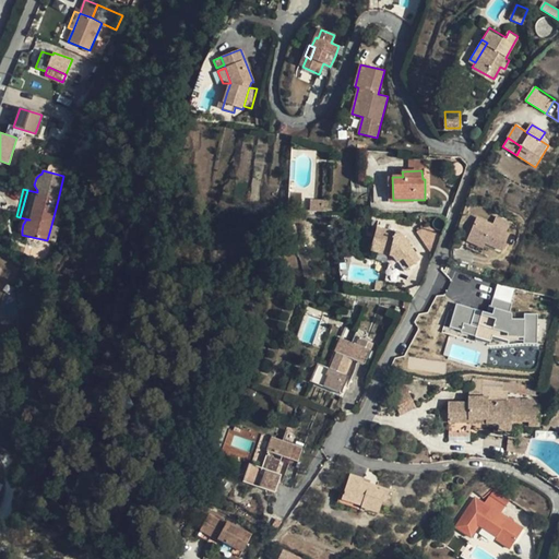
[(320,201),(319,212),(332,213),(332,202),(320,201)]
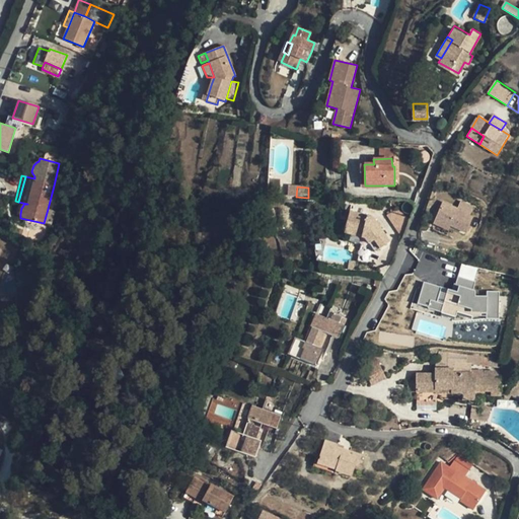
[(384,213),(399,235),(406,217),(394,206),(384,213)]
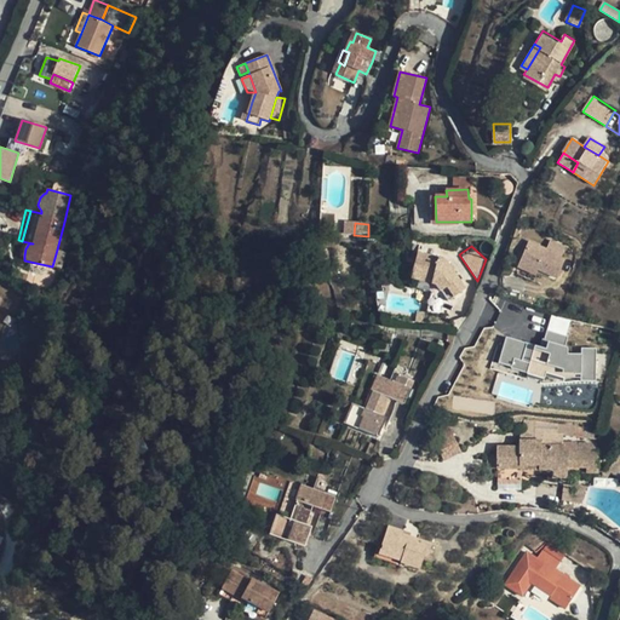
[(564,253),(551,247),(547,254),(546,257),(560,264),(564,253)]
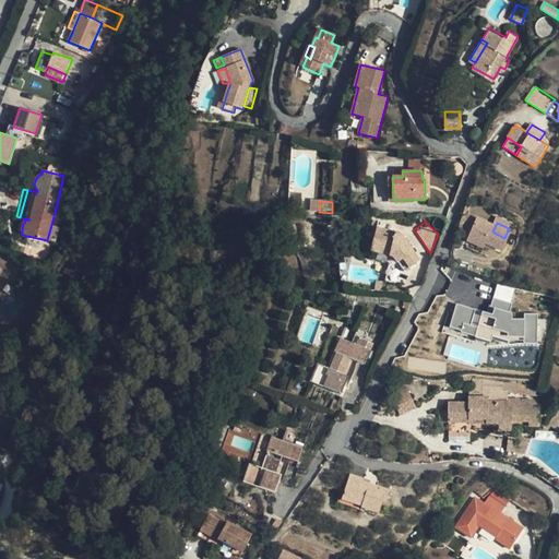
[(475,226),(468,239),(485,247),(500,254),(508,239),(504,238),(492,232),(494,229),(484,224),(482,229),(475,226)]
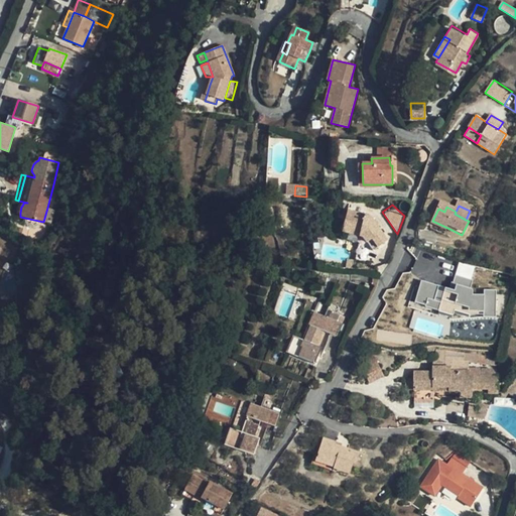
[(47,208),(43,222),(50,224),(54,210),(47,208)]
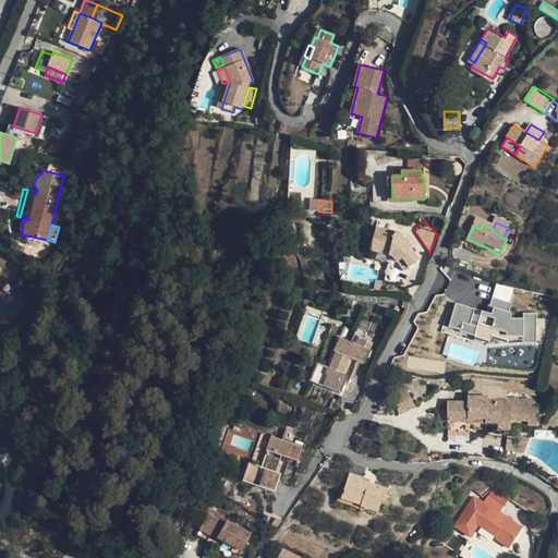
[(397,262),(404,271),(410,267),(420,262),(402,235),(400,233),(398,232),(396,232),(376,228),(371,250),(386,254),(389,254),(392,256),(393,257),(397,262)]
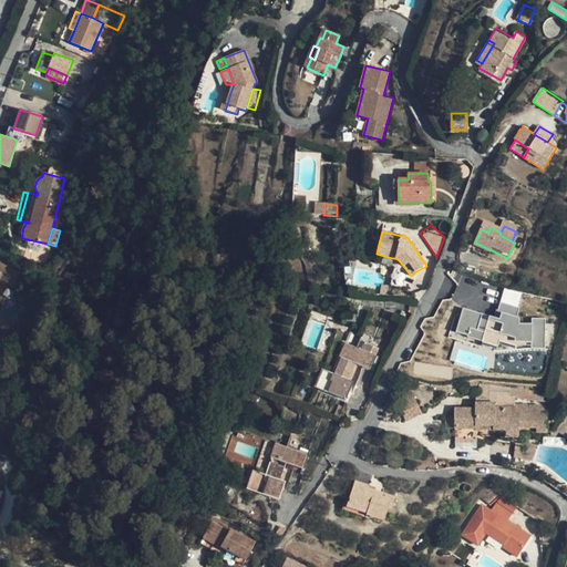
[(300,234),(292,235),(290,235),(291,246),(302,245),(300,234)]
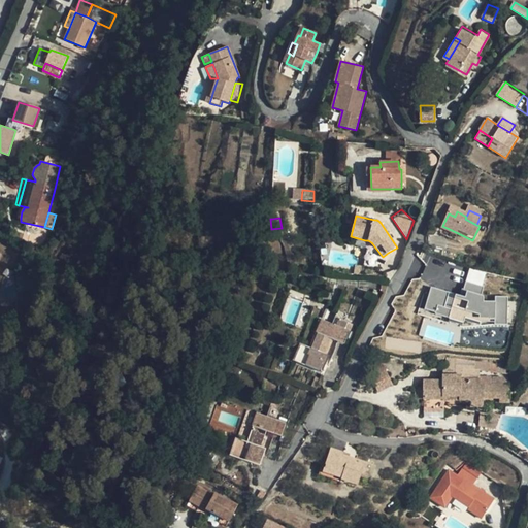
[(458,233),(442,226),(440,230),(456,237),(458,233)]
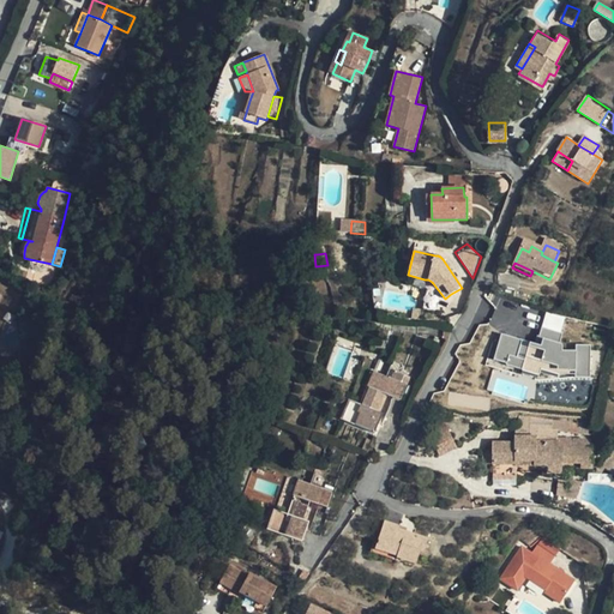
[(414,308),(411,319),(421,321),(423,311),(414,308)]
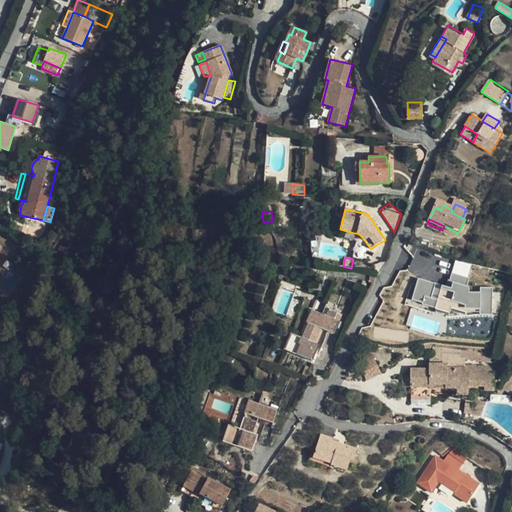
[(450,308),(489,316),(495,288),(481,285),(479,293),(466,290),(472,263),(455,260),(449,285),(417,278),(411,302),(450,310),(450,308)]
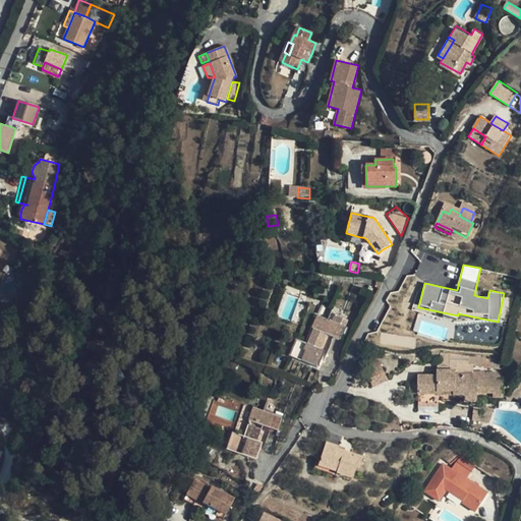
[(23,269),(20,276),(26,278),(30,271),(23,269)]
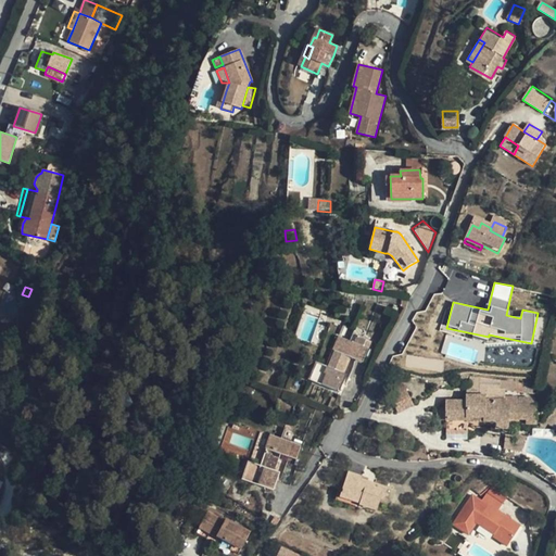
[(298,374),(340,392),(346,375),(344,374),(342,373),(349,356),(351,357),(363,363),(371,341),(357,336),(354,343),(339,337),(332,350),(335,351),(328,367),(325,366),(305,357),(298,374)]
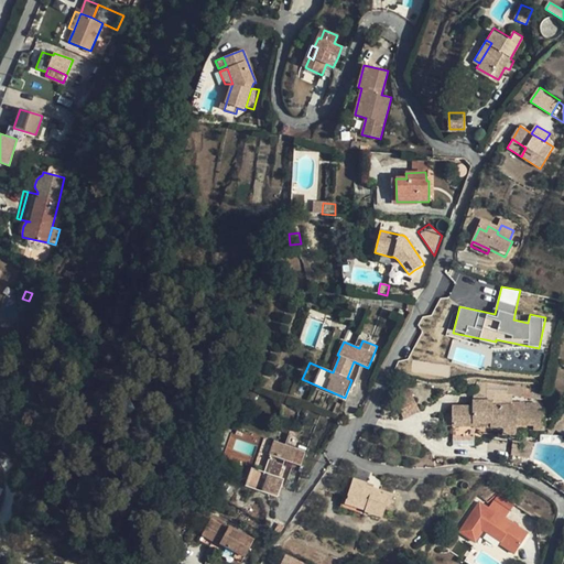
[(337,355),(329,371),(333,372),(339,356),(337,355)]
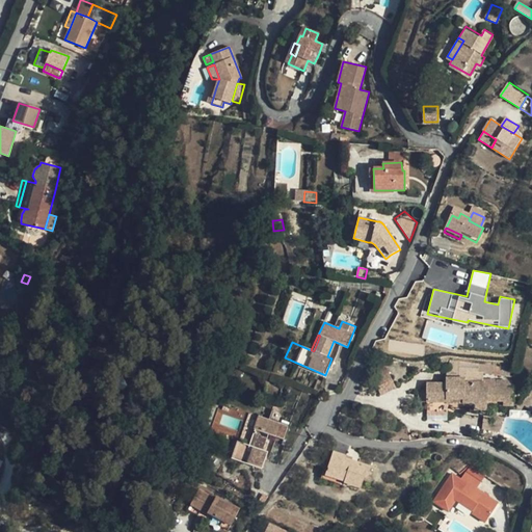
[(334,341),(327,356),(329,357),(336,342),(334,341)]
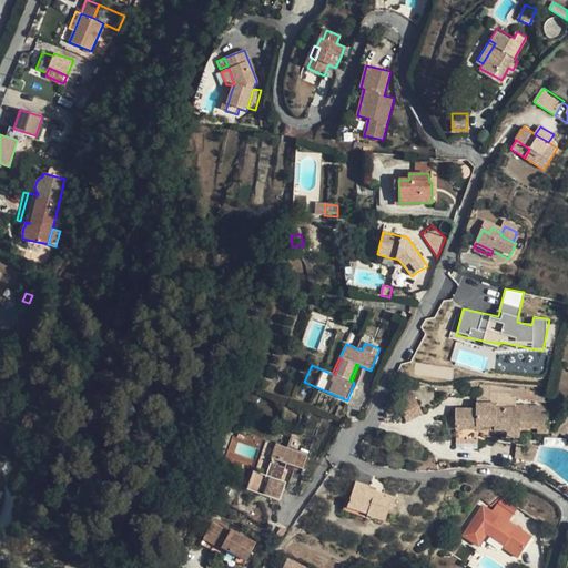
[(536,401),(537,391),(510,388),(509,395),(516,395),(516,398),(536,401)]
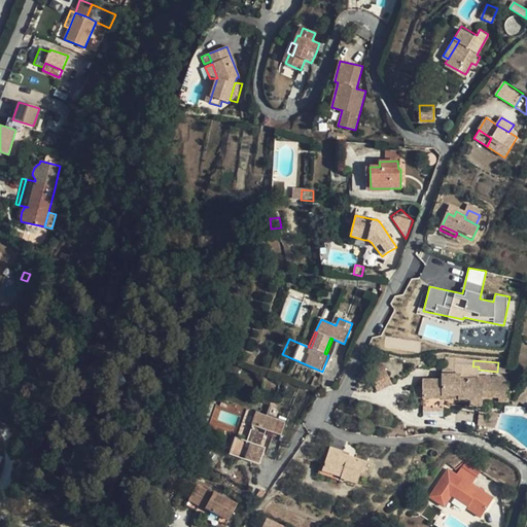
[(456,375),(456,366),(456,364),(446,364),(446,375),(456,375)]
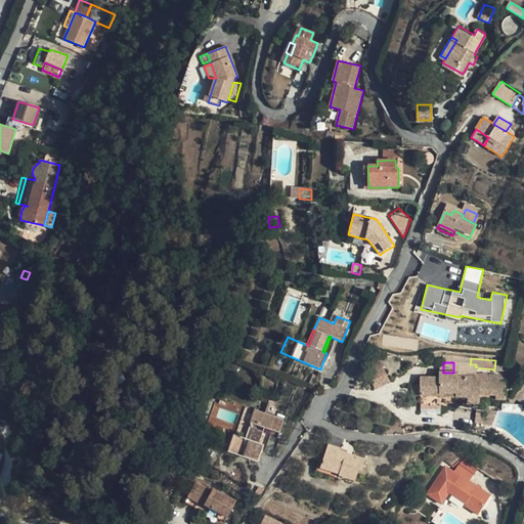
[(476,375),(476,367),(476,364),(470,364),(453,364),(453,373),(457,373),(457,377),(476,377),(476,375)]
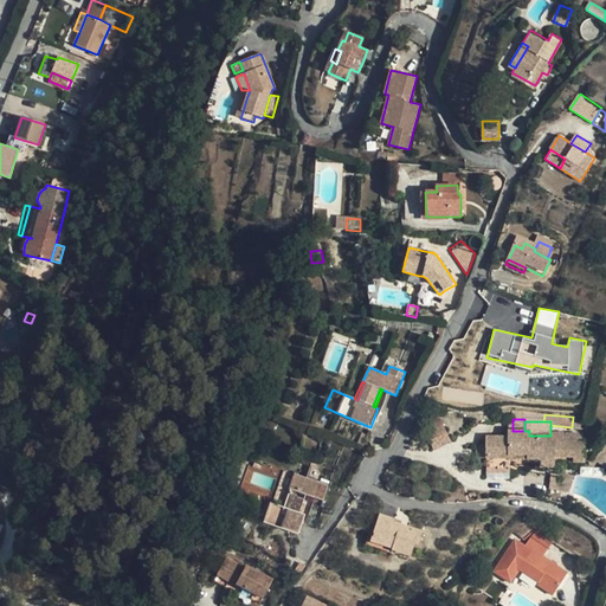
[(425,432),(434,451),(452,442),(443,423),(425,432)]
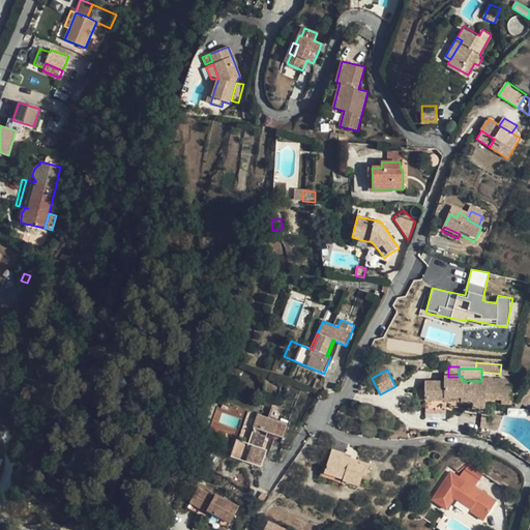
[(425,401),(425,410),(446,410),(446,408),(486,409),(487,399),(501,399),(511,400),(511,386),(508,386),(508,383),(507,382),(506,380),(505,380),(504,379),(494,379),(481,379),(481,381),(463,381),(463,377),(459,377),(448,377),(445,377),(445,382),(425,382),(425,389),(425,401)]
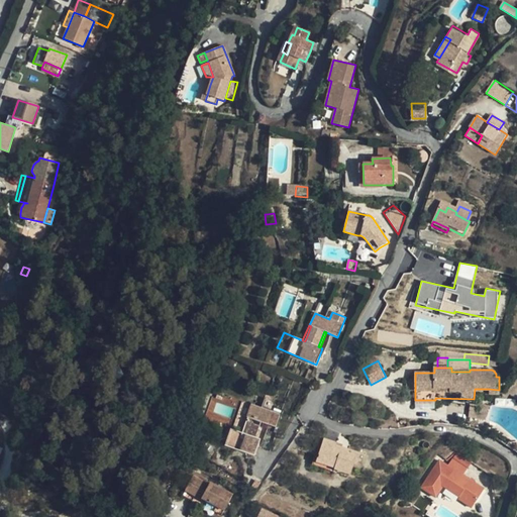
[(516,378),(507,392),(516,399),(516,378)]
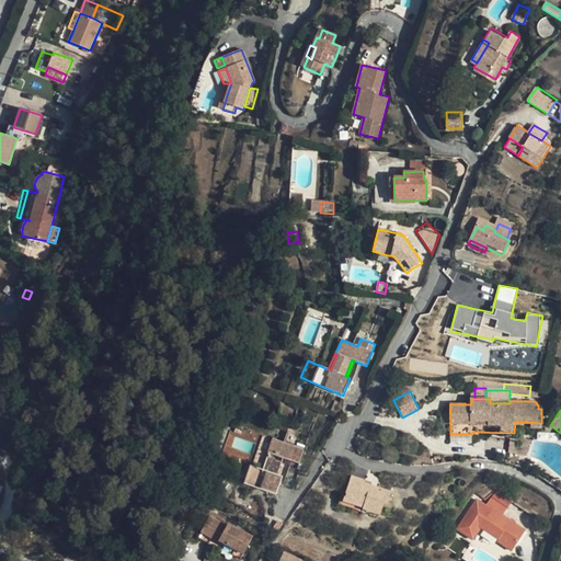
[(288,430),(288,432),(284,443),(274,439),(263,470),(251,466),(244,484),(276,495),(283,477),(278,476),(284,458),(299,464),(304,449),(295,446),(298,437),(288,430)]
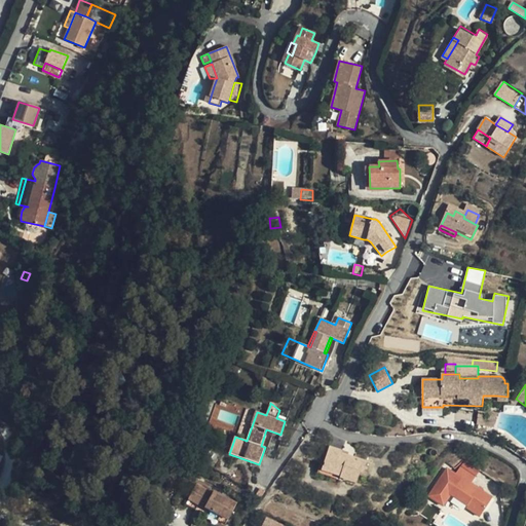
[(330,447),(322,470),(340,476),(340,477),(357,482),(361,472),(363,473),(367,461),(342,454),(342,451),(330,447)]
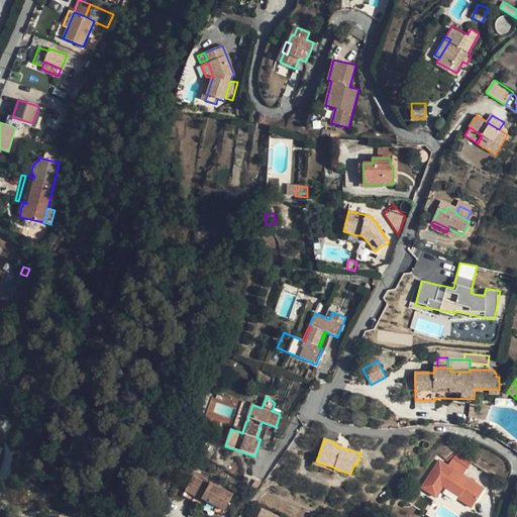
[(453,459),(468,469),(469,469),(473,463),(456,452),(452,458),(453,459)]
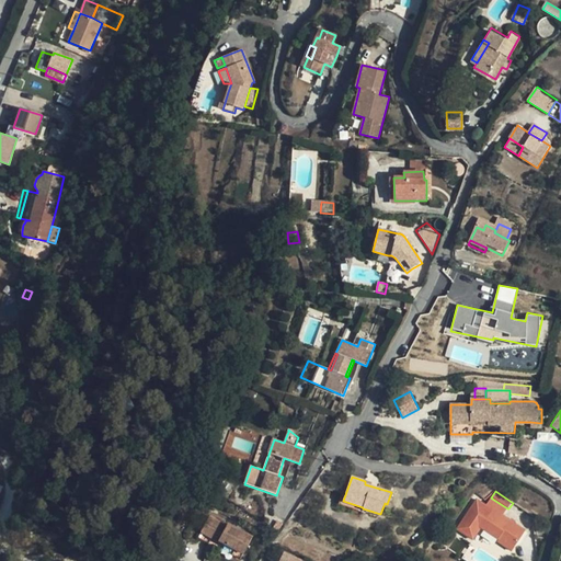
[(507,508),(492,499),(487,505),(478,500),(458,528),(473,539),(482,525),(492,531),(491,534),(499,539),(501,537),(515,547),(525,530),(503,516),(507,508)]
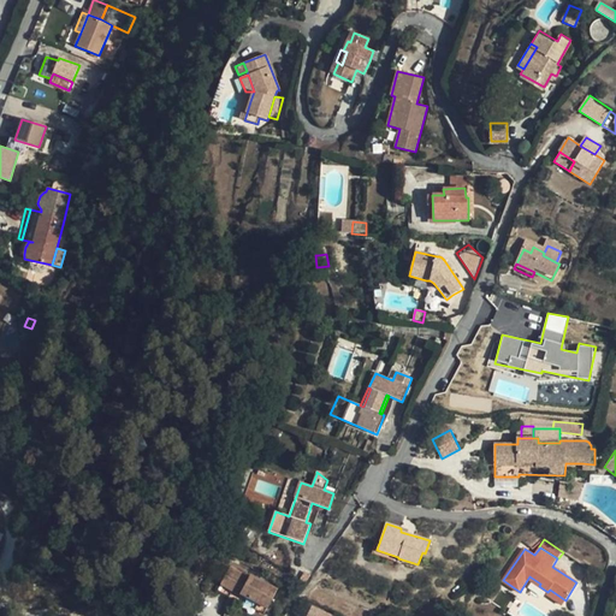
[(266,614),(277,594),(249,581),(248,584),(227,574),(217,597),(229,604),(232,594),(235,592),(241,596),(240,599),(256,609),(266,614)]
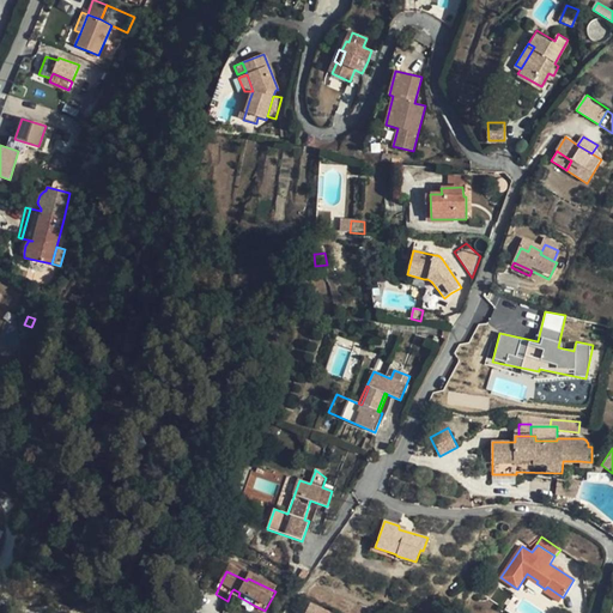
[(526,577),(536,583),(538,581),(527,574),(526,577)]
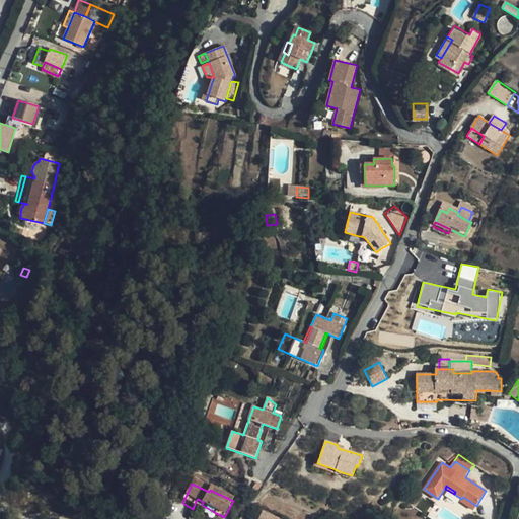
[(463,497),(461,499),(460,501),(473,510),(476,506),(463,497)]
